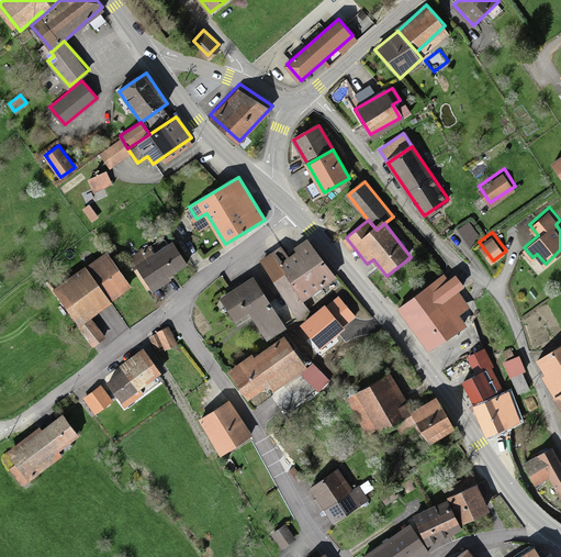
[(283,275),(301,298),(333,275),(306,240),(294,248),(296,252),(278,267),(283,275)]
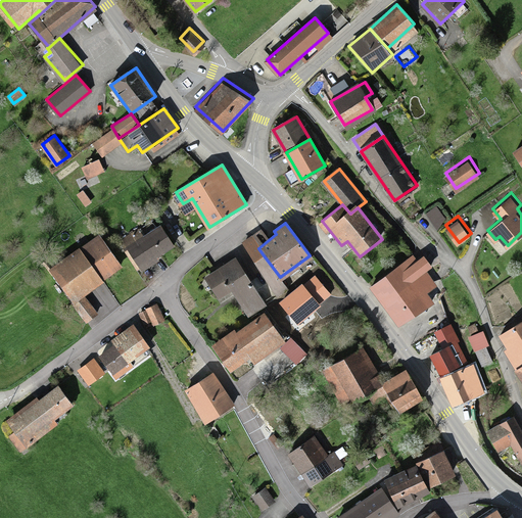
[(122,240),(142,269),(174,245),(160,226),(143,238),(137,229),(122,240)]
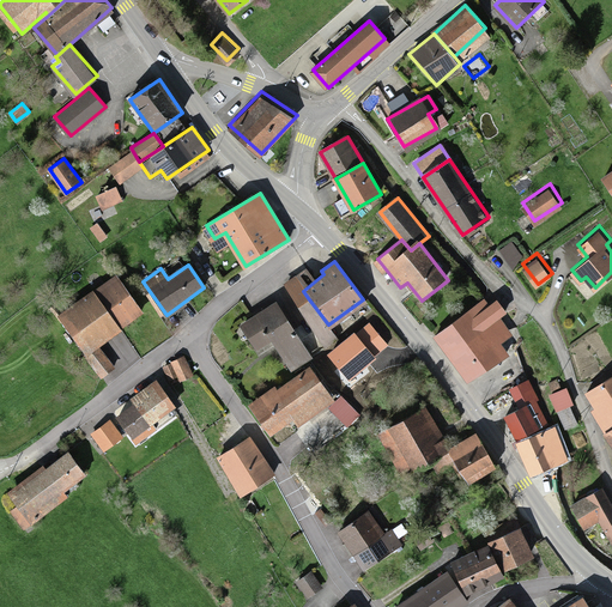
[(301,305),(309,299),(303,291),(296,275),(284,284),(301,305)]
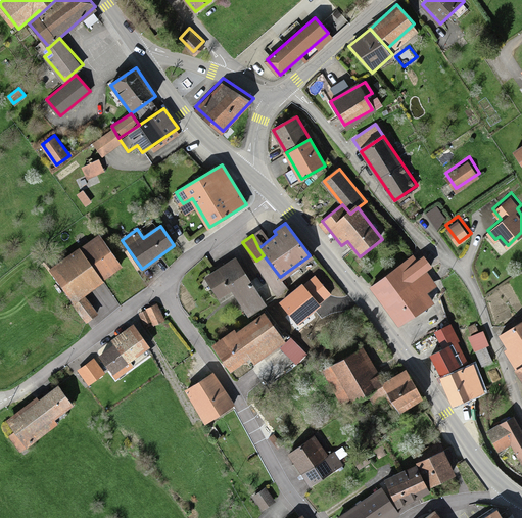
[(98,236),(50,271),(72,301),(121,267),(98,236)]
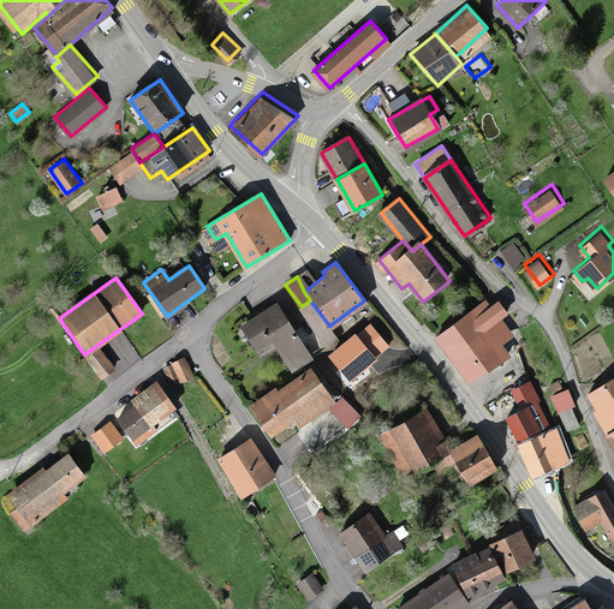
[(488,300),(439,335),(471,380),(507,353),(501,344),(513,335),(501,318),(506,315),(496,302),(492,305),(488,300)]
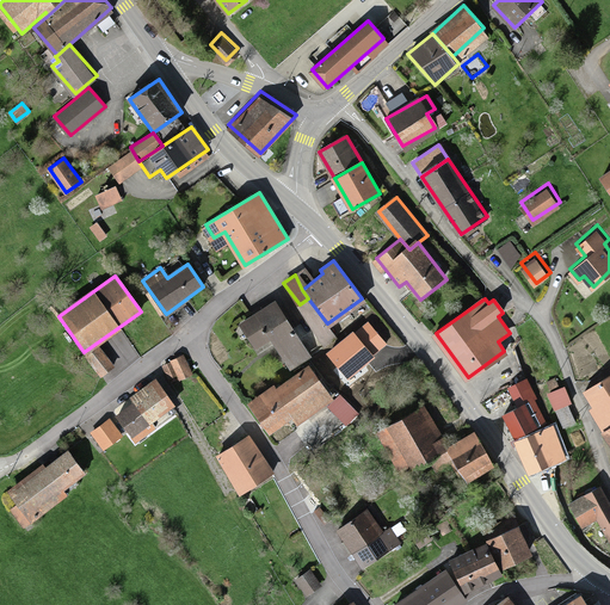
[(273,301),(240,323),(259,353),(275,343),(290,368),(309,356),(273,301)]
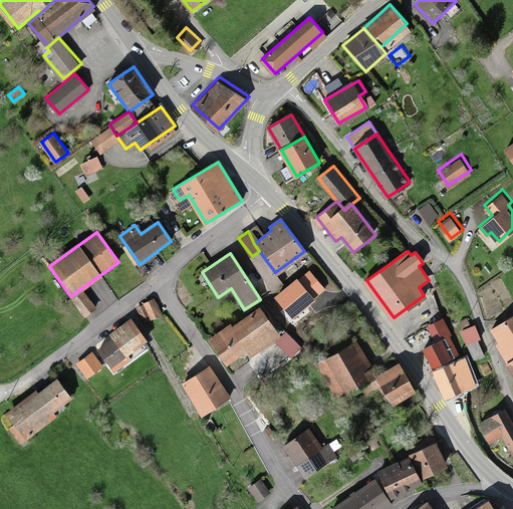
[(309,264),(275,293),(292,314),(327,286),(309,264)]
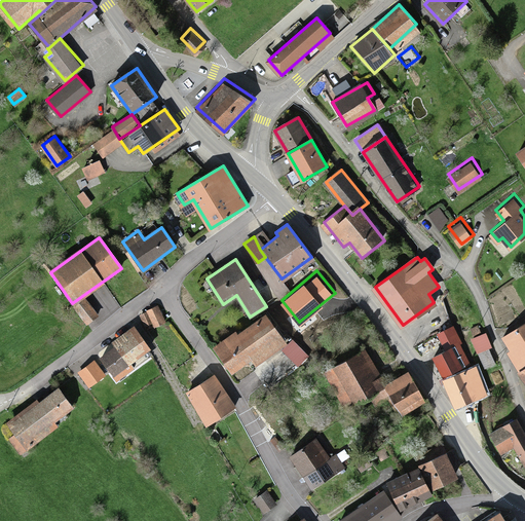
[(156,303),(141,313),(149,328),(165,318),(156,303)]
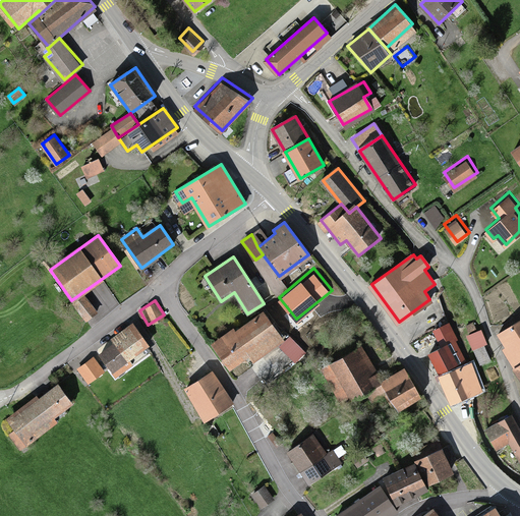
[(283,339),(264,311),(235,332),(250,354),(254,359),(283,339)]
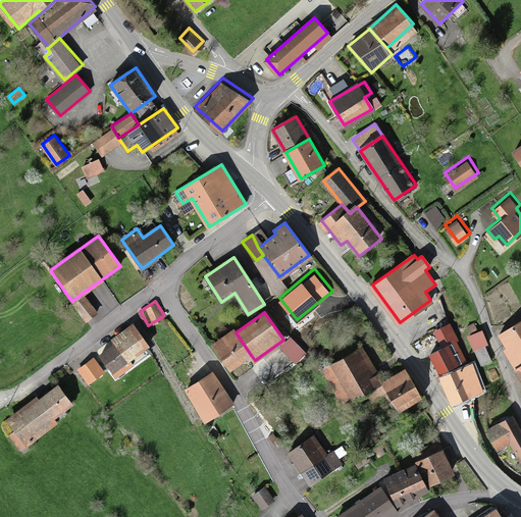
[(138,319),(110,340),(113,344),(126,362),(131,367),(158,347),(138,319)]
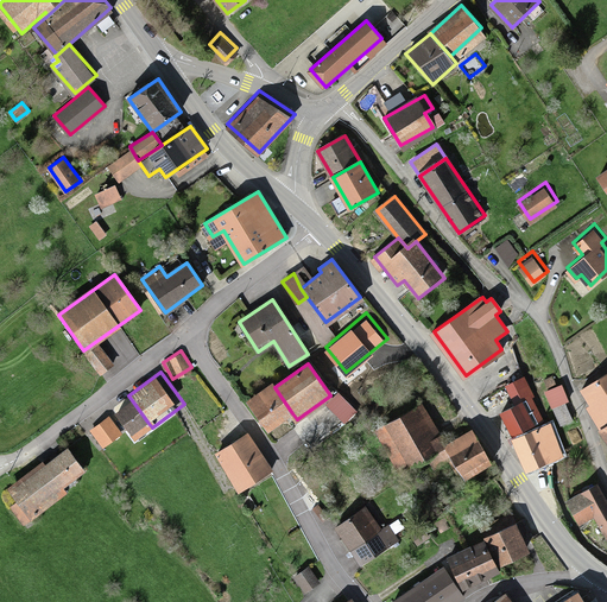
[(506,384),(517,404),(531,397),(535,394),(524,374),(506,384)]
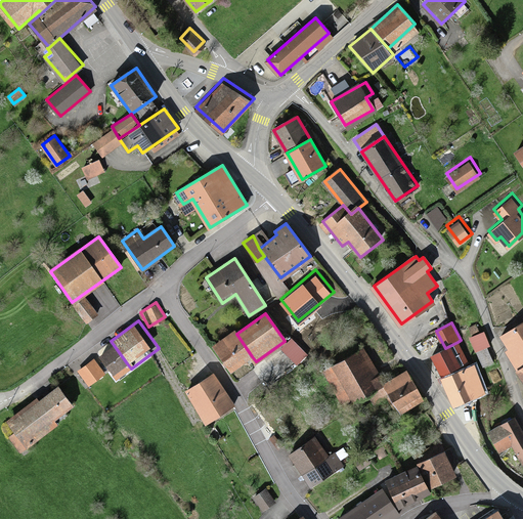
[(522,322),(503,335),(511,348),(508,351),(520,370),(522,368),(522,322)]
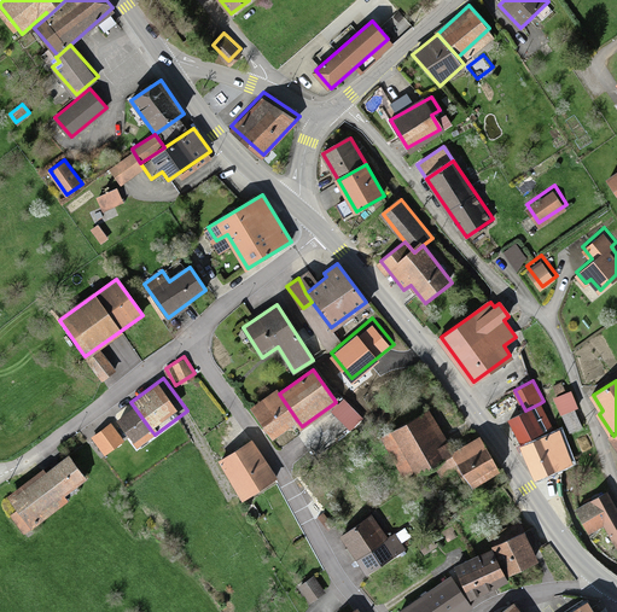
[(559,395),(566,391),(563,382),(556,384),(559,395)]
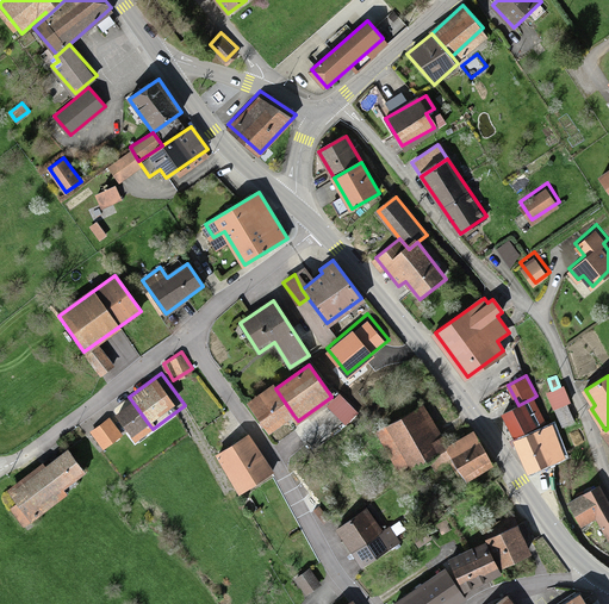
[(552,390),(550,391),(555,406),(571,400),(564,385),(559,386),(552,390)]
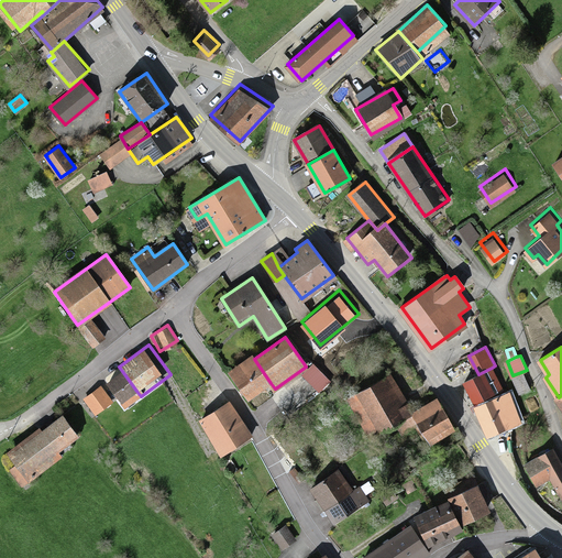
[(249,400),(271,383),(254,359),(252,357),(229,372),(249,400)]
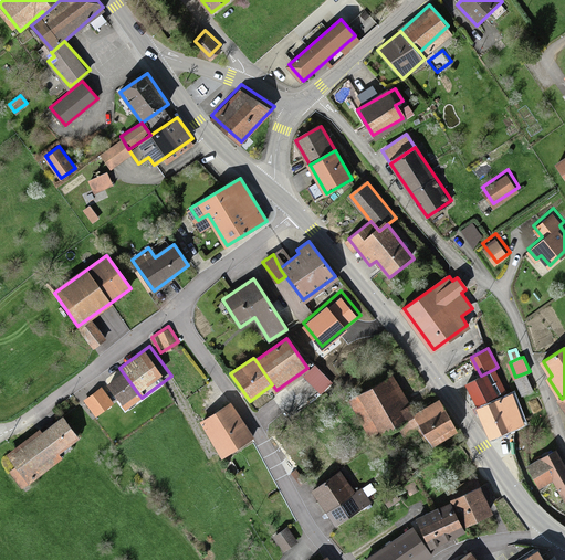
[(467,383),(479,408),(506,393),(494,369),(481,376),(467,383)]
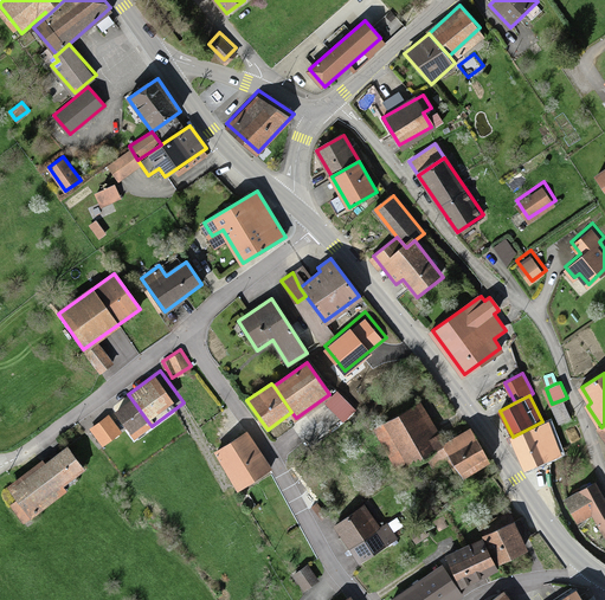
[(132,432),(147,420),(132,399),(116,411),(132,432)]
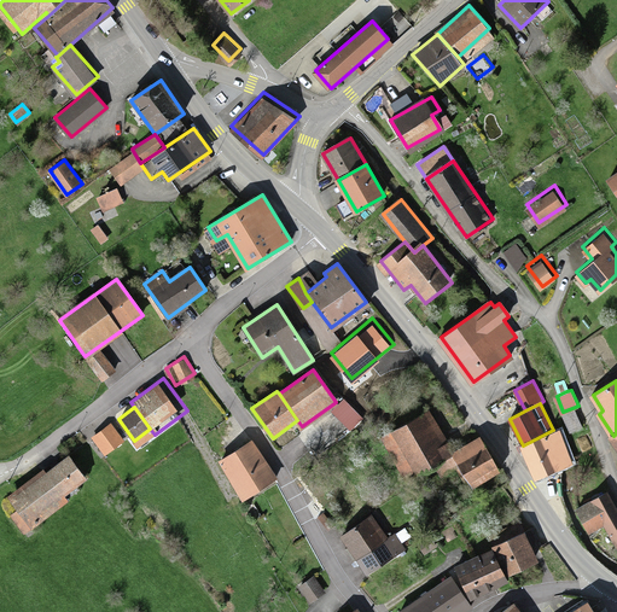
[(429,409),(383,436),(408,481),(454,453),(429,409)]
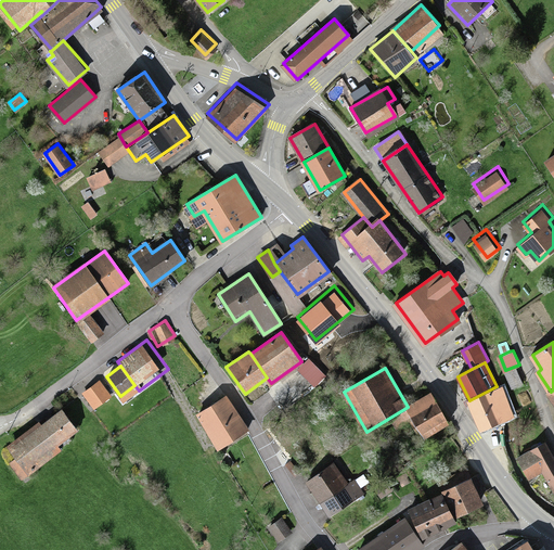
[(497,386),(469,400),(467,401),(482,430),(516,412),(501,384),(497,386)]
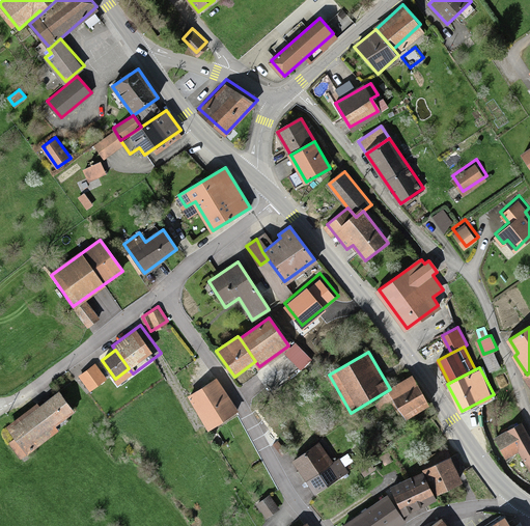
[(413,377),(390,389),(407,417),(429,405),(413,377)]
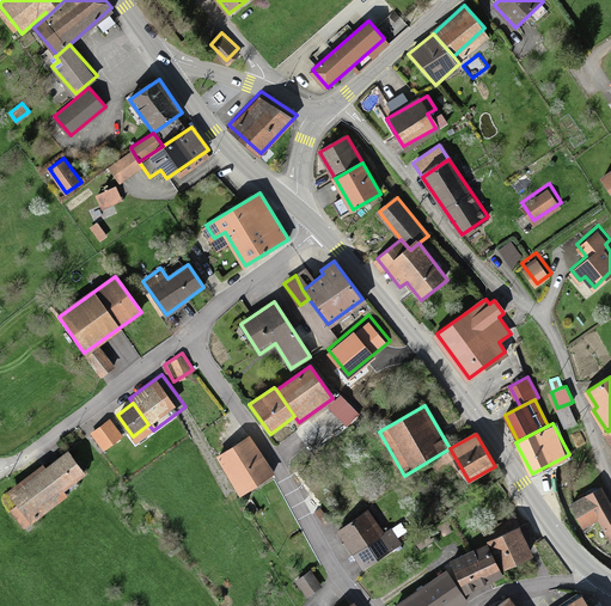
[(250,440),(220,457),(239,490),(269,473),(250,440)]
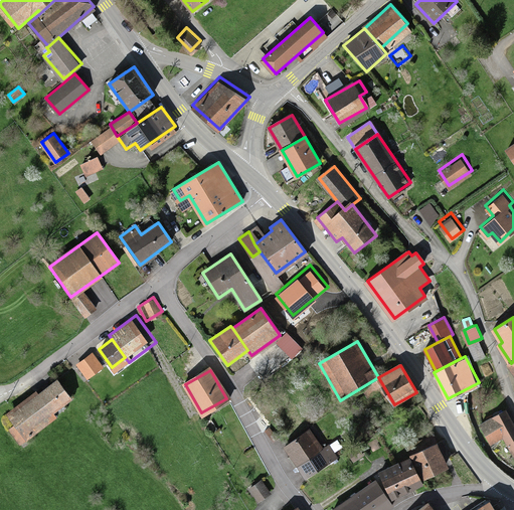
[(36,392),(7,413),(24,440),(54,418),(50,412),(69,399),(57,382),(38,395),(36,392)]
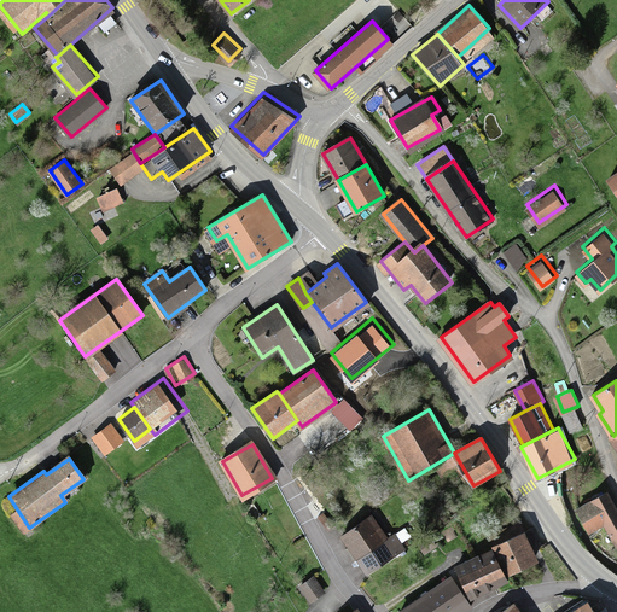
[(616,507),(607,493),(580,511),(593,532),(606,524),(616,541),(616,507)]
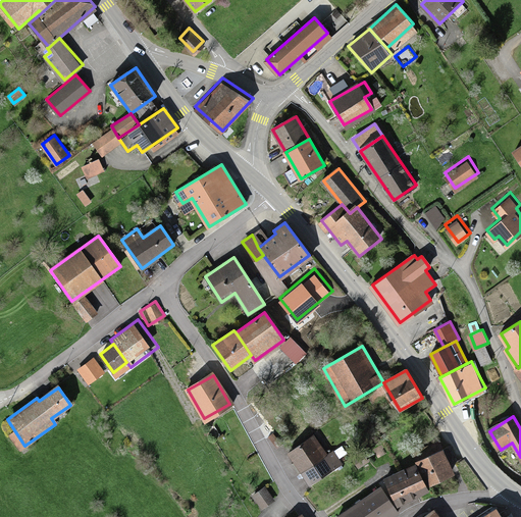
[(314,436),(290,452),(310,483),(340,464),(331,451),(325,455),(314,436)]
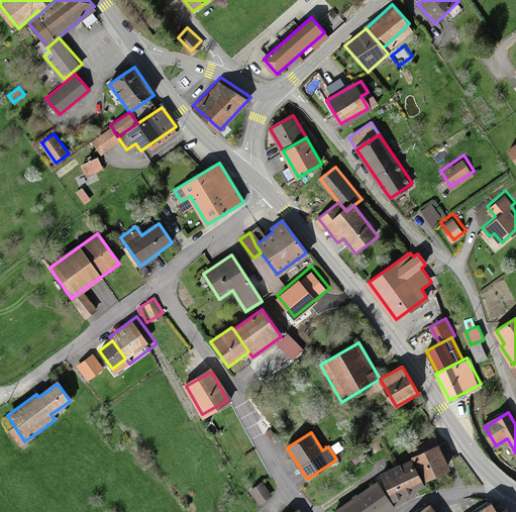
[(412,459),(422,482),(450,469),(438,445),(411,457),(412,459)]
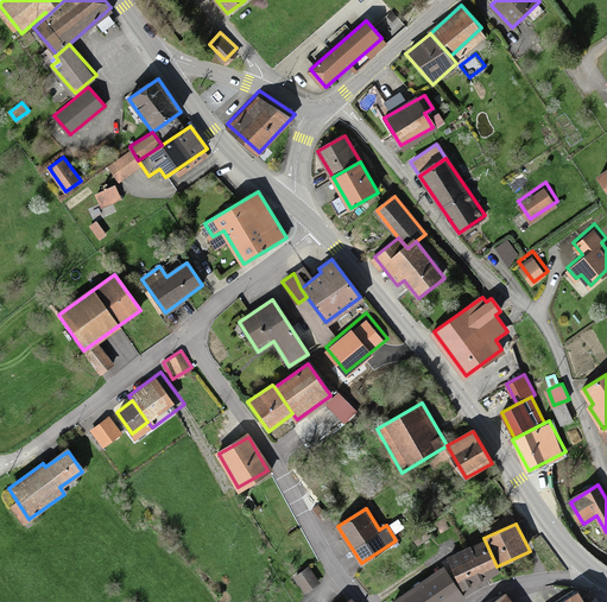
[(485,540),(449,557),(465,590),(500,574),(497,566),(485,540)]
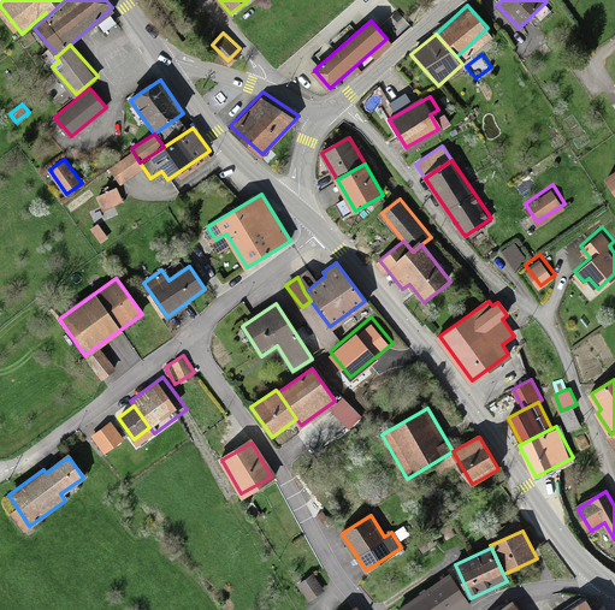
[(314,573),(300,582),(309,597),(324,588),(314,573)]
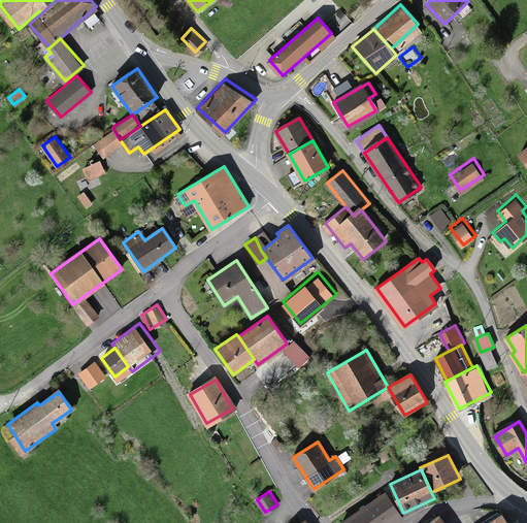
[(386,493),(339,522),(389,522),(400,516),(386,493)]
